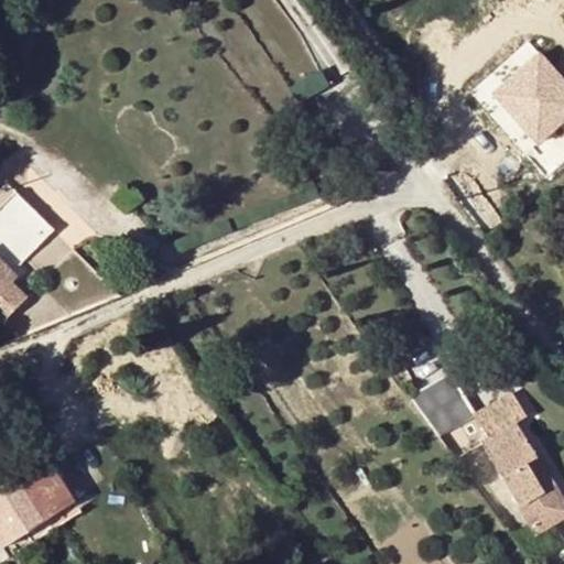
[(563,74),(534,41),(485,83),(539,143),(563,120),(563,74)]
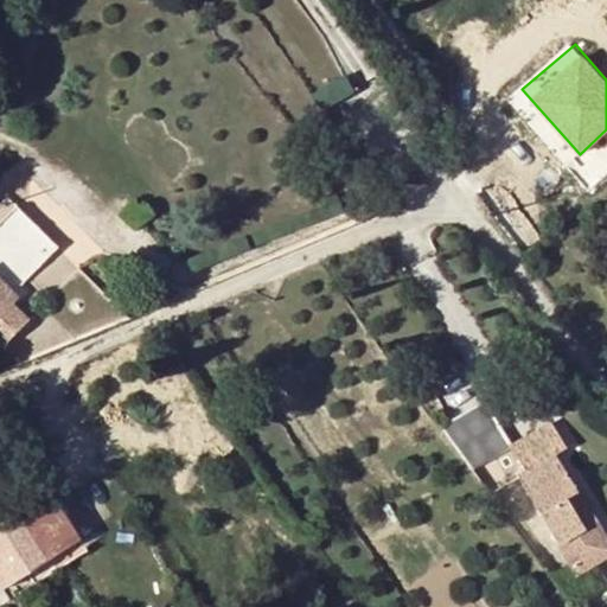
[(0,340),(4,345),(27,320),(13,305),(19,298),(14,291),(58,248),(16,206),(0,223),(0,340)]
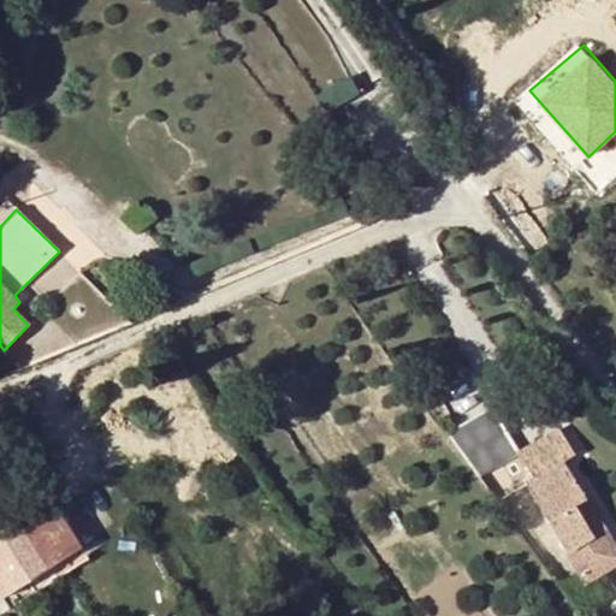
[(452,431),(481,474),(521,448),(491,404),(452,431)]
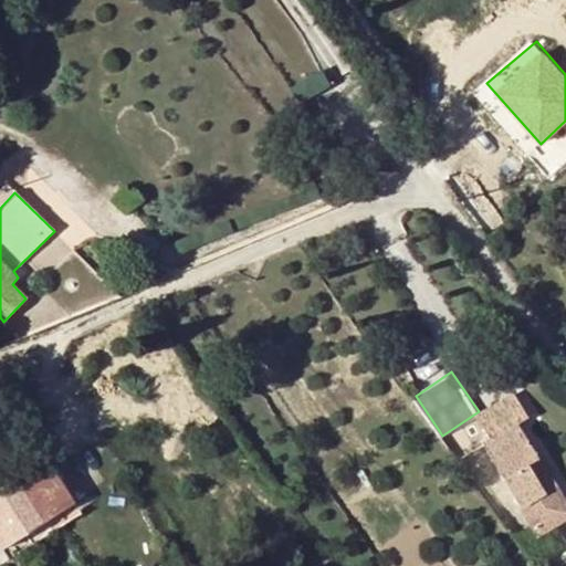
[(526,419),(512,394),(473,417),(486,442),(519,423),(526,419)]
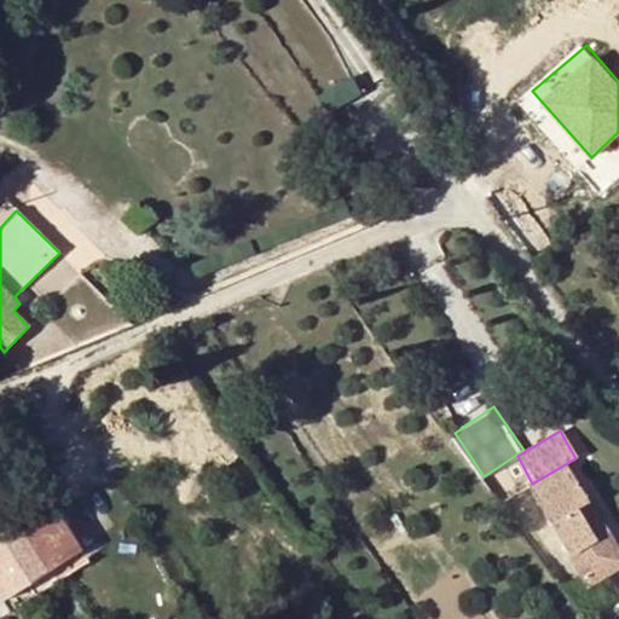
[(567,463),(532,484),(528,485),(568,554),(596,538),(579,508),(589,502),(567,463)]
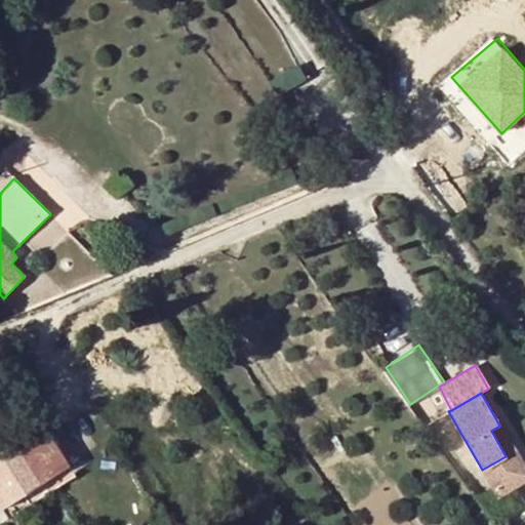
[(515,451),(499,426),(491,431),(506,456),(515,451)]
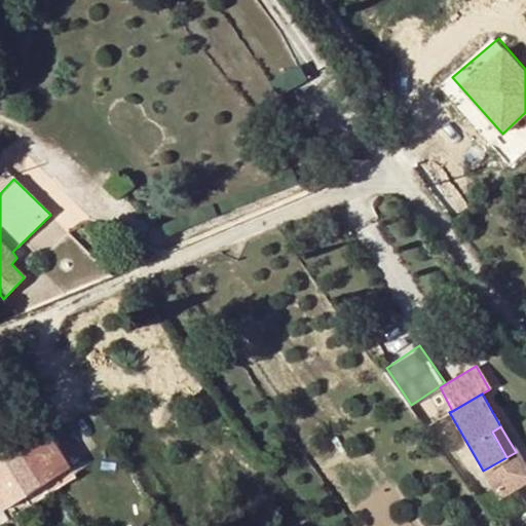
[(44,428),(0,455),(0,459),(23,496),(68,468),(44,428)]
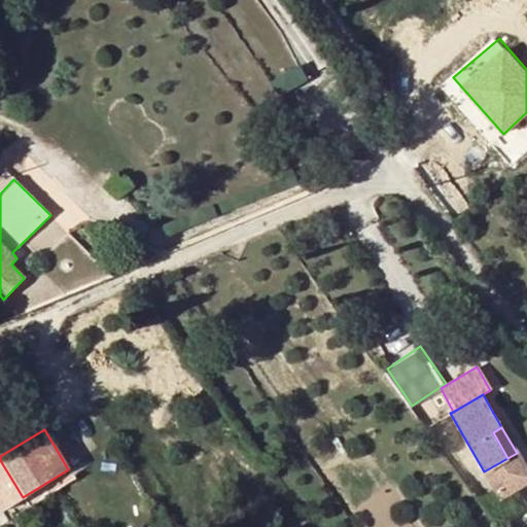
[(507,458),(484,471),(499,497),(526,481),(526,470),(517,453),(507,458)]
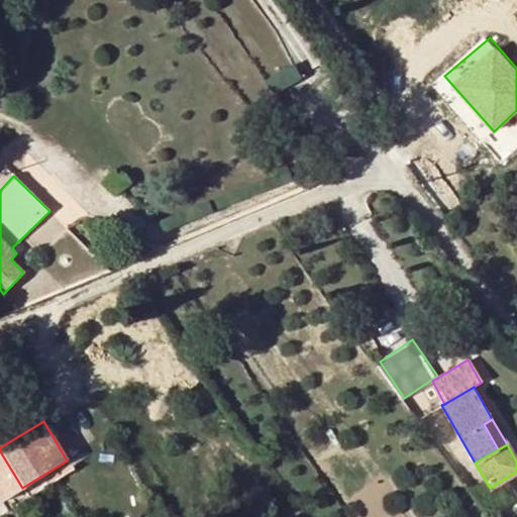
All buildings are outlined.
